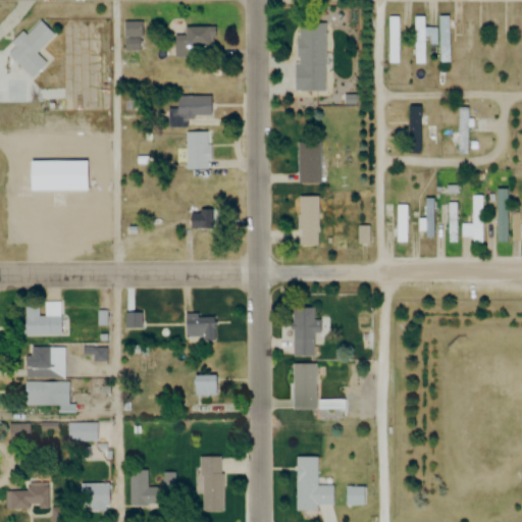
[(401,65),(401,18),(386,18),(386,65),(401,65)]
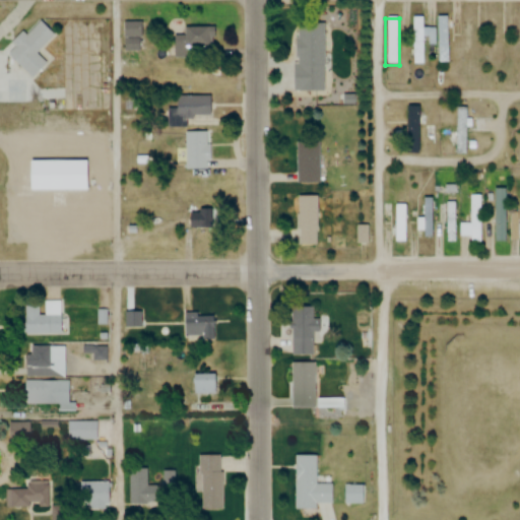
[(10,44),(14,48),(7,55),(30,78),(45,64),(35,53),(53,36),(40,22),(25,37),(21,33),(10,44)]
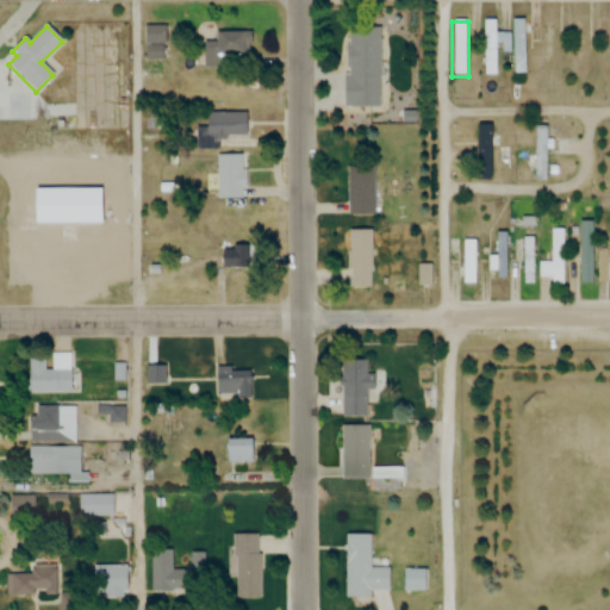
[(167,26),(144,26),(144,61),(167,61),(167,26)]
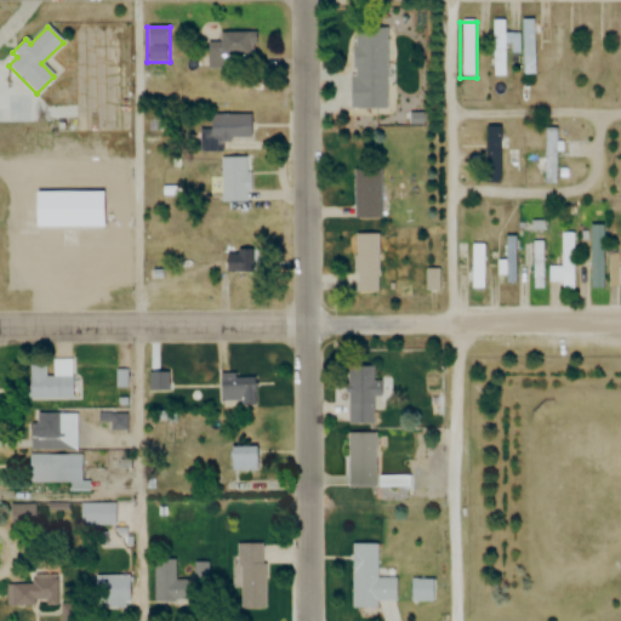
[(256,32),(220,33),(220,43),(208,44),(208,67),(257,66),(256,32)]
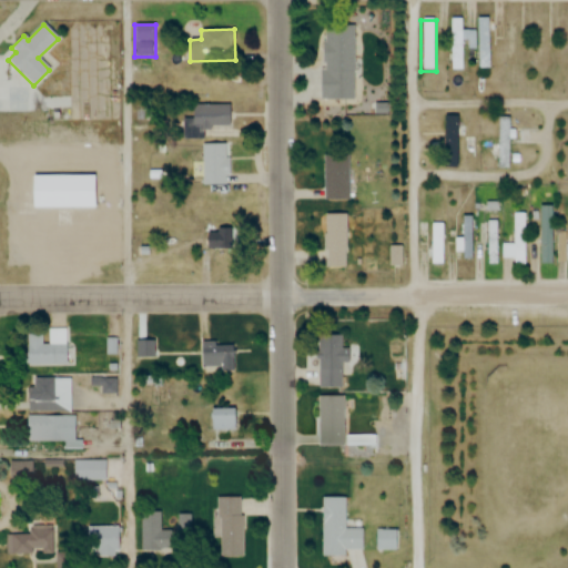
[(354,33),(321,33),(321,100),(354,100),(354,33)]
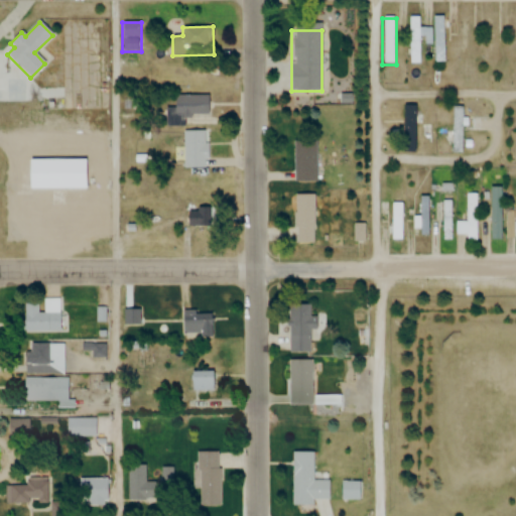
[(165,127),(184,128),(184,116),(207,116),(207,96),(174,96),(174,109),(165,109),(165,127)]
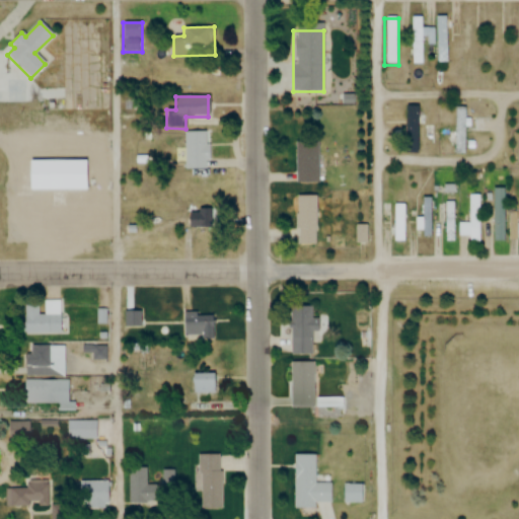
[(409,146),(420,146),(420,105),(409,105),(409,146)]
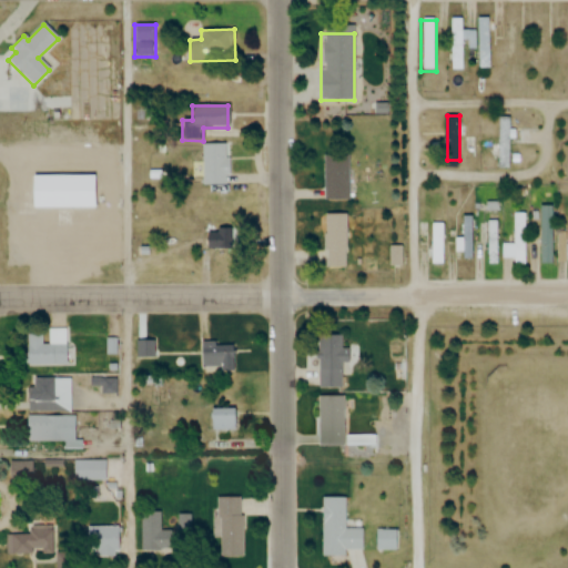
[(510,169),(510,119),(497,119),(497,169),(510,169)]
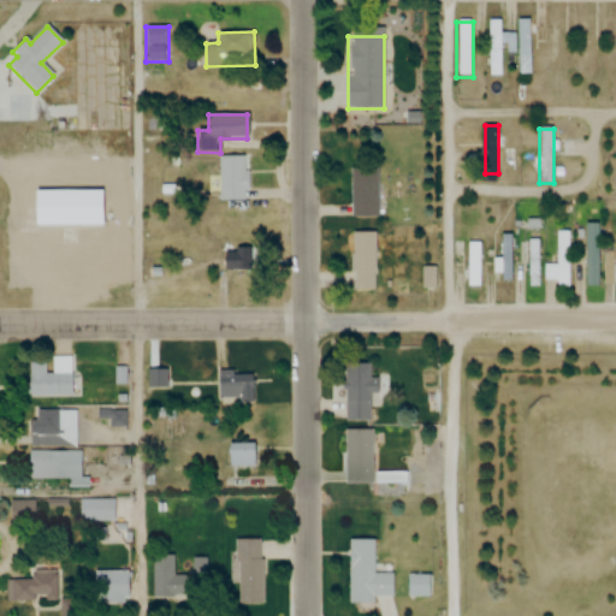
[(219,157),(219,201),(247,201),(247,157),(219,157)]
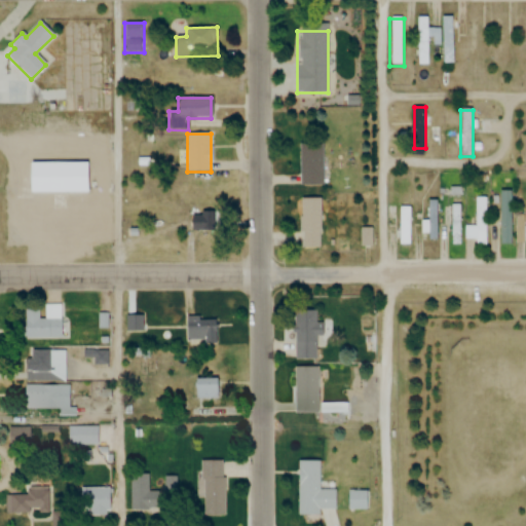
[(300,186),(322,186),(322,144),(300,144),(300,186)]
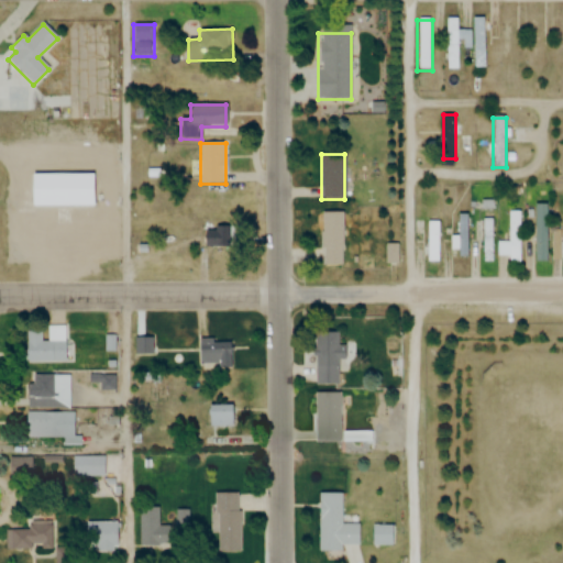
[(30,175),(30,207),(95,207),(95,175),(30,175)]
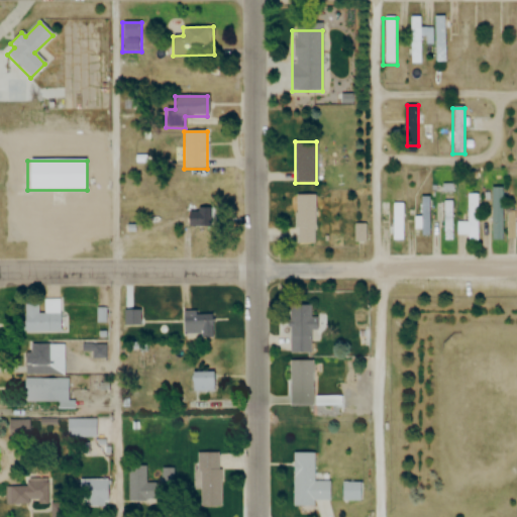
[(456,223),(456,236),(467,236),(467,241),(479,241),(479,194),(467,194),(467,223),(456,223)]
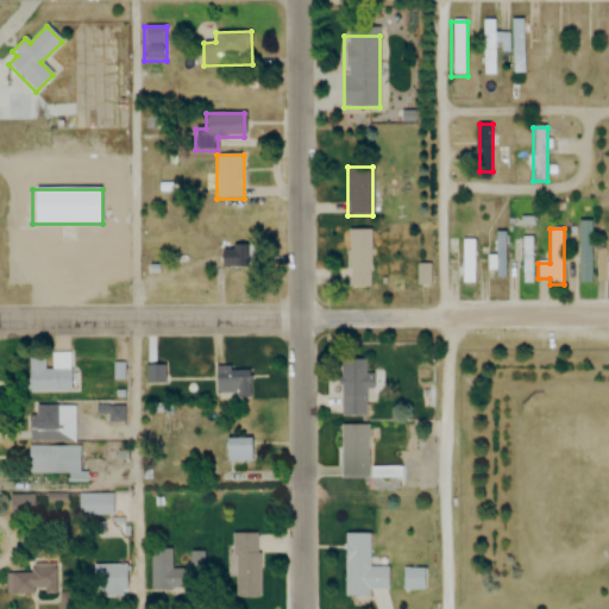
[(346,231),(346,288),(370,288),(370,231),(346,231)]
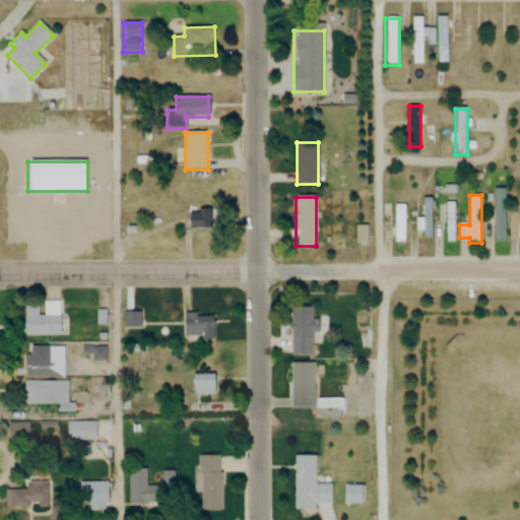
[(59,335),(59,315),(39,315),(39,306),(22,306),(22,335),(59,335)]
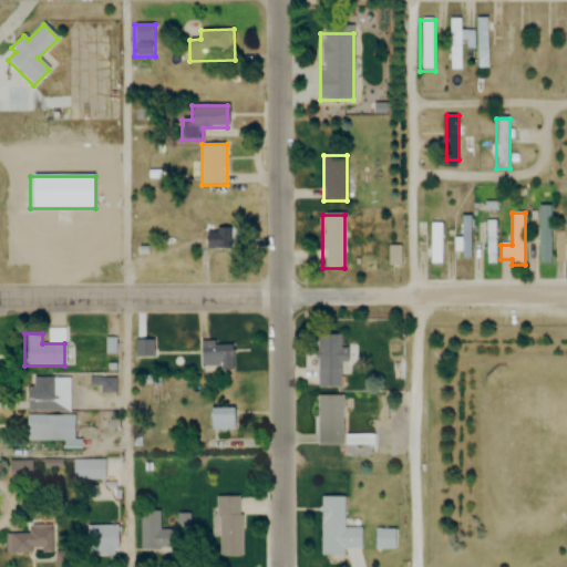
[(340,388),(340,337),(317,337),(317,388),(340,388)]
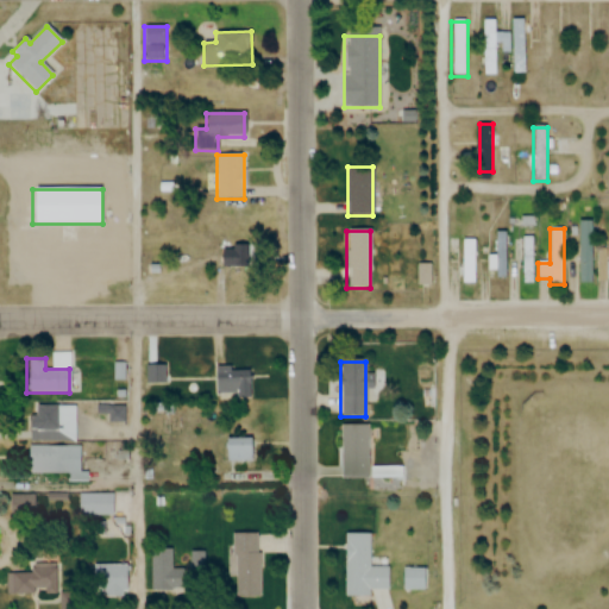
[(251,397),(251,368),(214,368),(214,397),(251,397)]
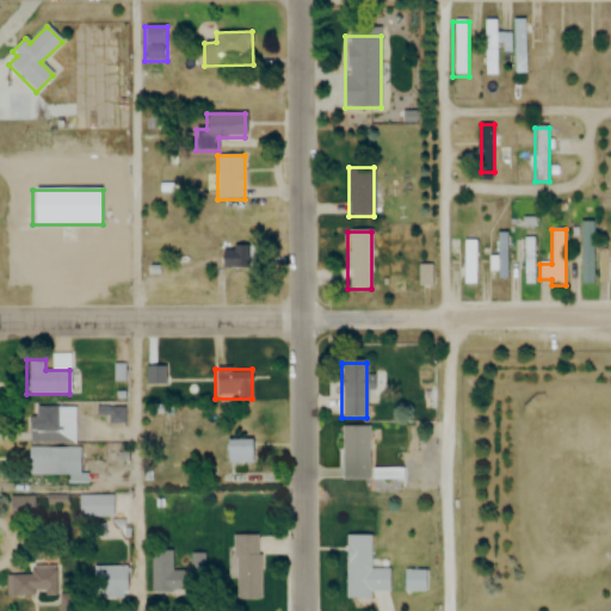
[(75,443),(75,408),(30,408),(30,443),(75,443)]
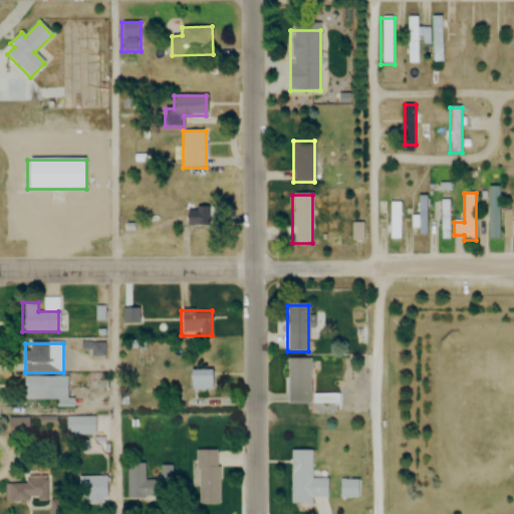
[(287,404),(309,404),(309,359),(287,359),(287,404)]
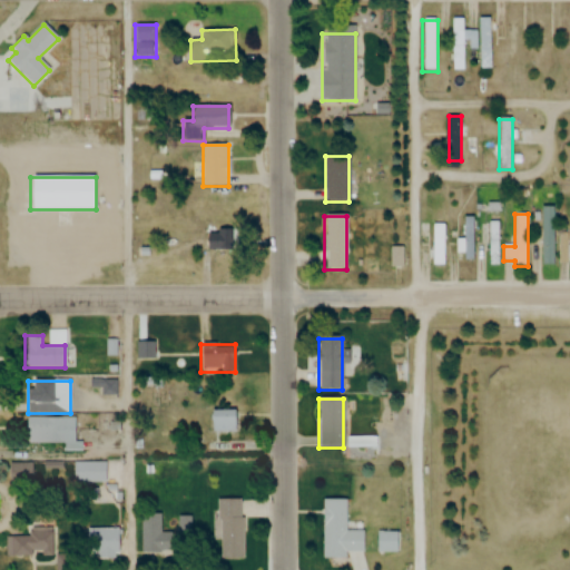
[(212,411),(212,436),(238,436),(237,410),(212,411)]
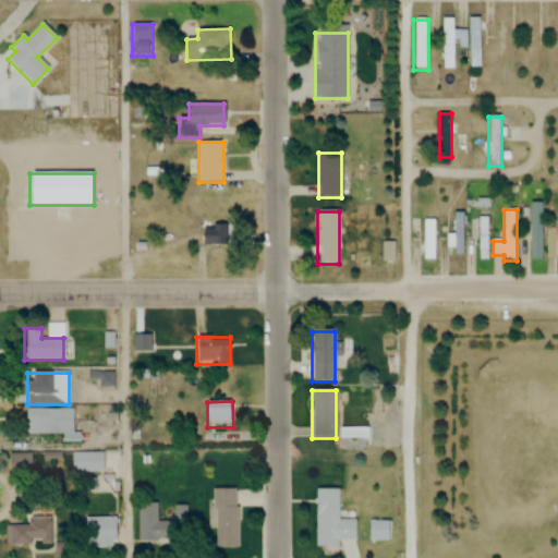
[(61,434),(61,441),(80,441),(80,433),(73,433),(73,409),(25,410),(25,434),(61,434)]
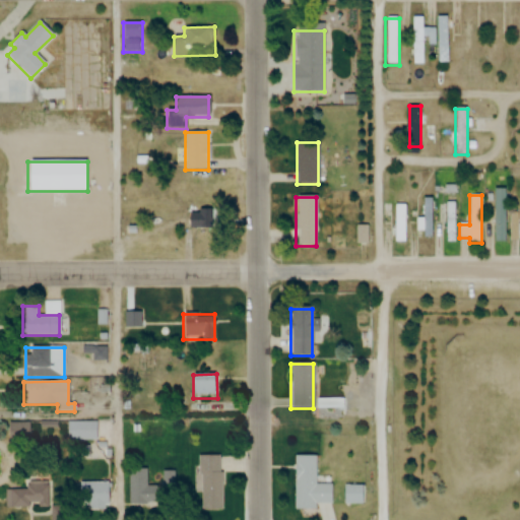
[(30,421),(8,421),(8,445),(30,445),(30,421)]
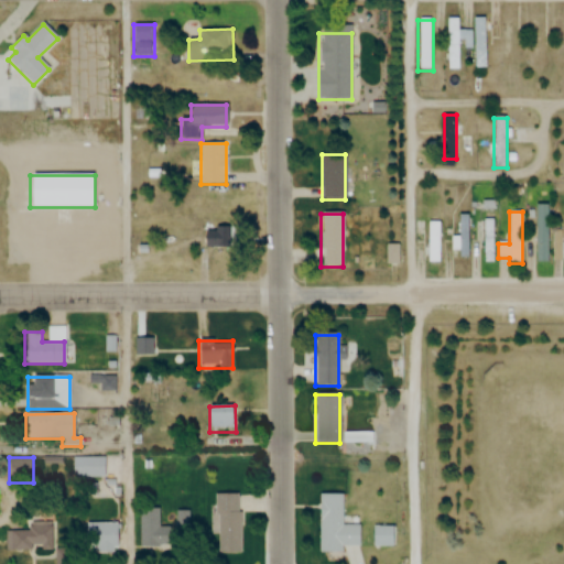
[(102,457),(73,457),(73,477),(102,477),(102,457)]
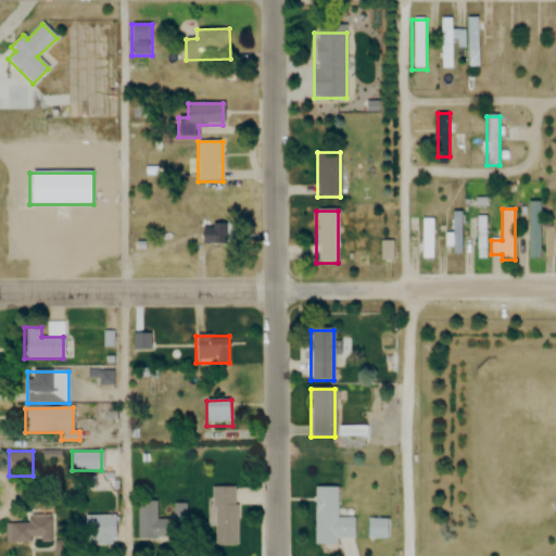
[(215,545),(236,545),(236,487),(209,488),(209,530),(214,530),(215,545)]
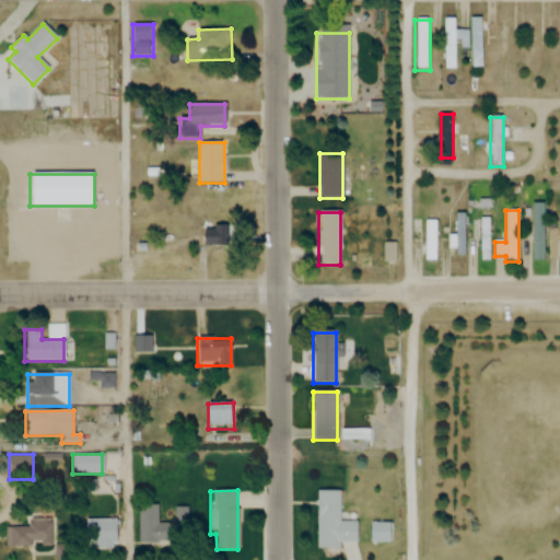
[(339,549),(339,543),(354,543),(354,522),(339,522),(339,491),(316,491),(316,549),(339,549)]
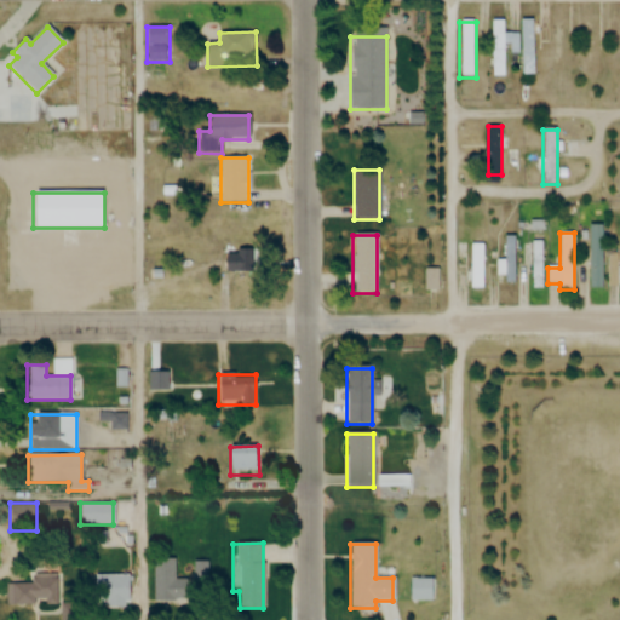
[(153,558),(153,602),(184,602),(184,580),(176,580),(176,558),(153,558)]
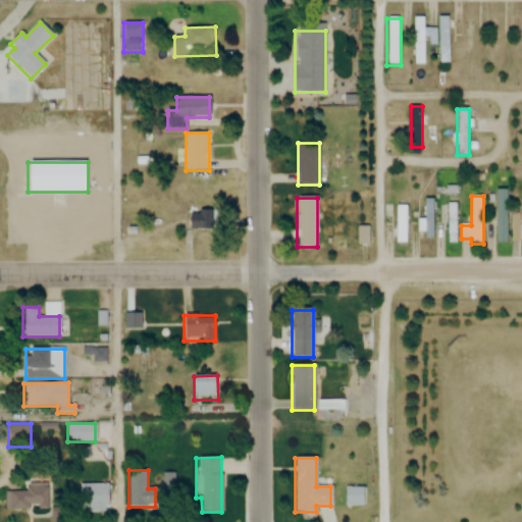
[(165,489),(174,489),(174,473),(165,473),(165,480),(165,489)]
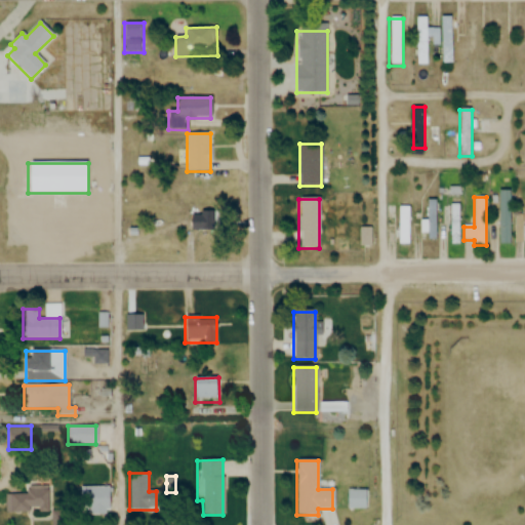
[(79,514),(107,514),(107,487),(79,487),(79,514)]
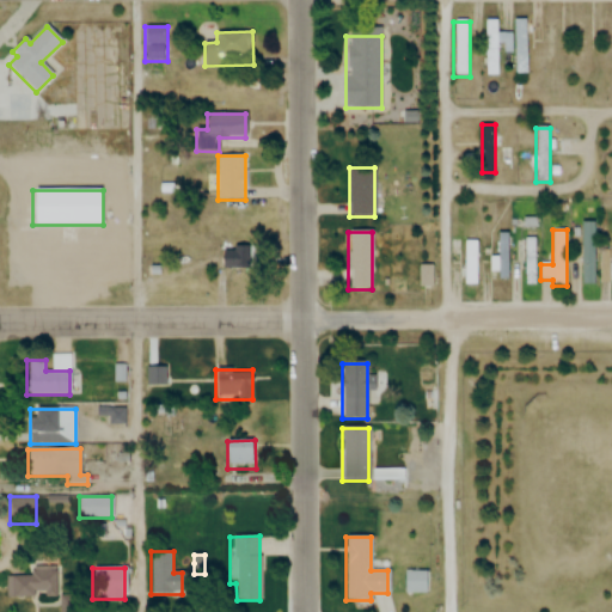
[(424,570),(404,570),(404,593),(424,593),(424,570)]
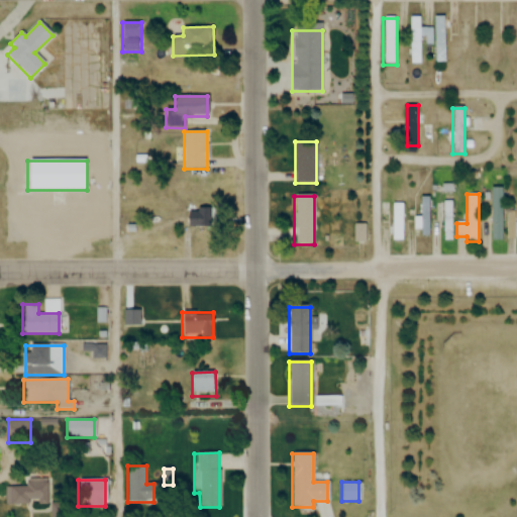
[(4,487),(4,505),(44,505),(44,487),(4,487)]
